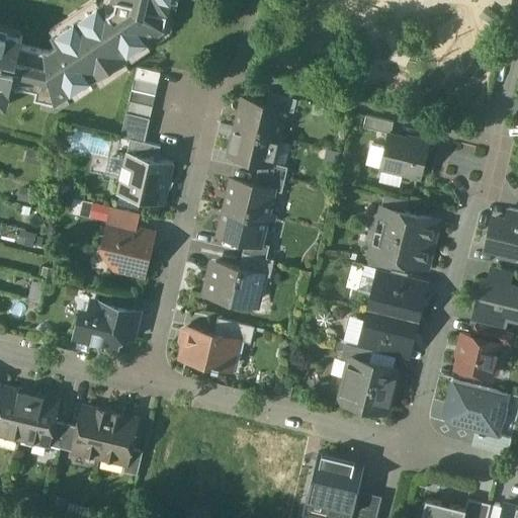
[(0,0),(0,105),(7,107),(12,86),(36,91),(34,99),(55,104),(50,53),(21,46),(23,38),(0,32),(0,0)]
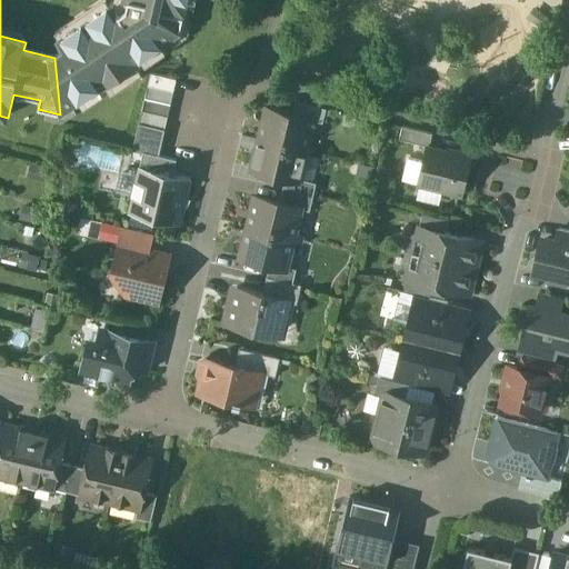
[(113,2),(57,41),(63,51),(55,58),(60,115),(103,86),(105,88),(139,65),(138,61),(180,33),(183,18),(159,12),(160,8),(185,13),(187,0),(128,0),(127,9),(120,13),(113,2)]
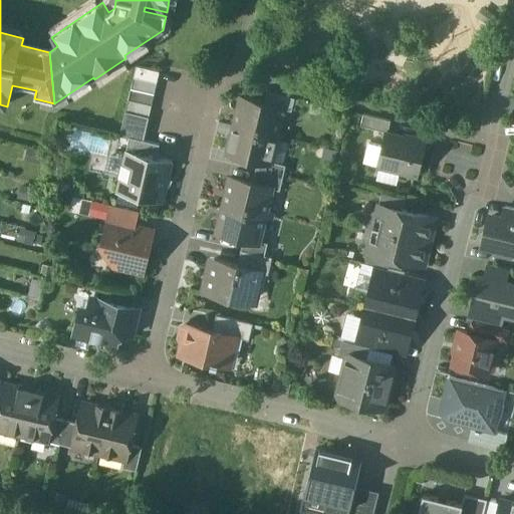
[(135,78),(132,89),(155,94),(158,83),(135,78)]
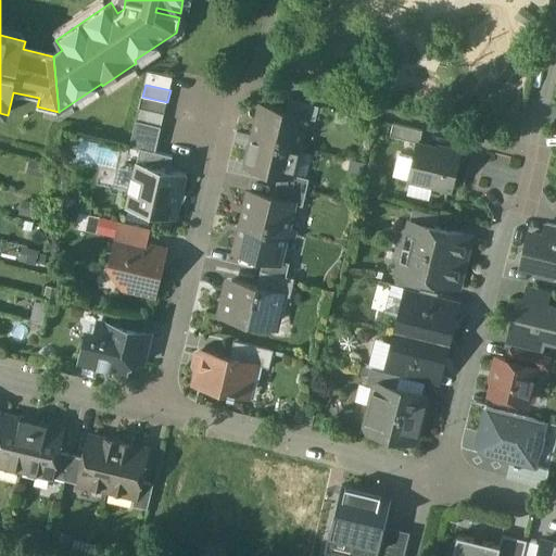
[(142,97),(139,109),(164,114),(167,102),(142,97)]
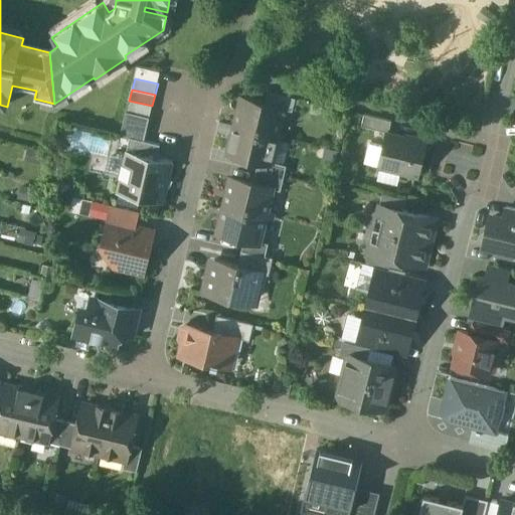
[(296,99),(269,93),(266,104),(284,109),(284,110),(293,112),(296,99)]
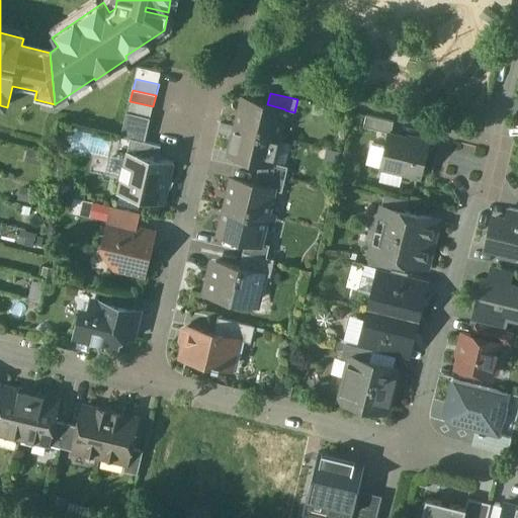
[(267,104),(243,99),(236,126),(279,137),(285,110),(285,109),(267,104)]
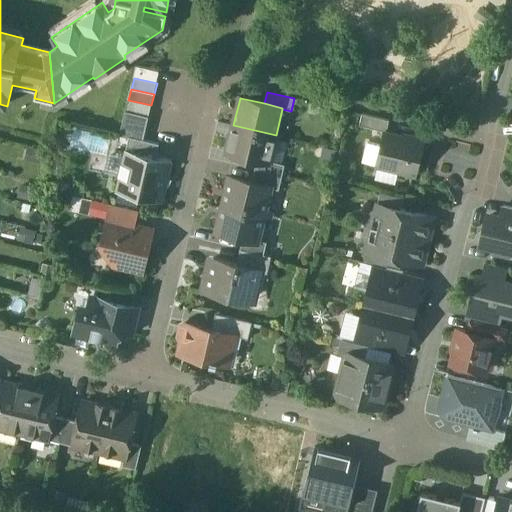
[(151,105),(128,100),(125,111),(149,117),(151,105)]
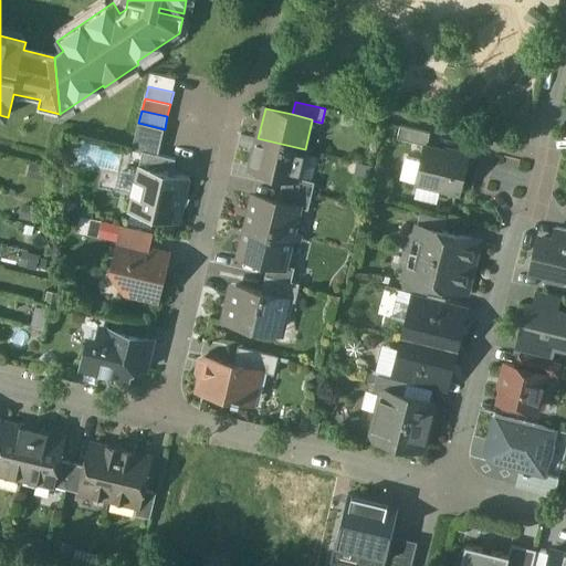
[(165,129),(138,123),(133,149),(143,153),(143,152),(158,155),(165,129)]
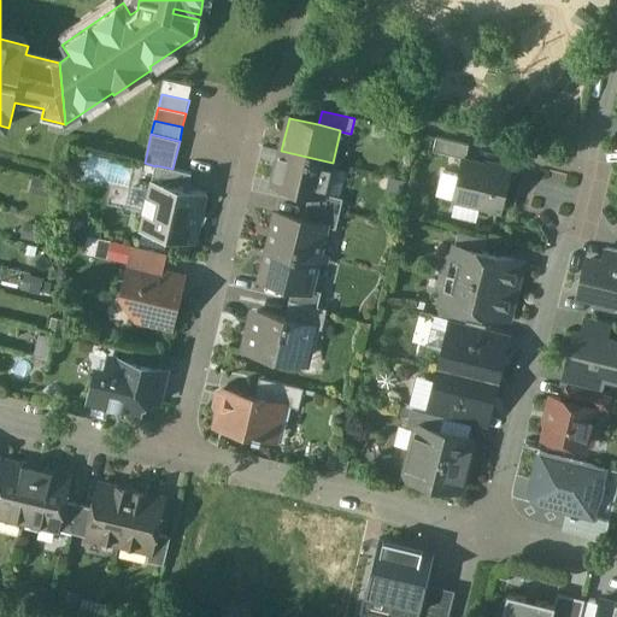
[(469,146),(436,137),(434,152),(466,159),(469,146)]
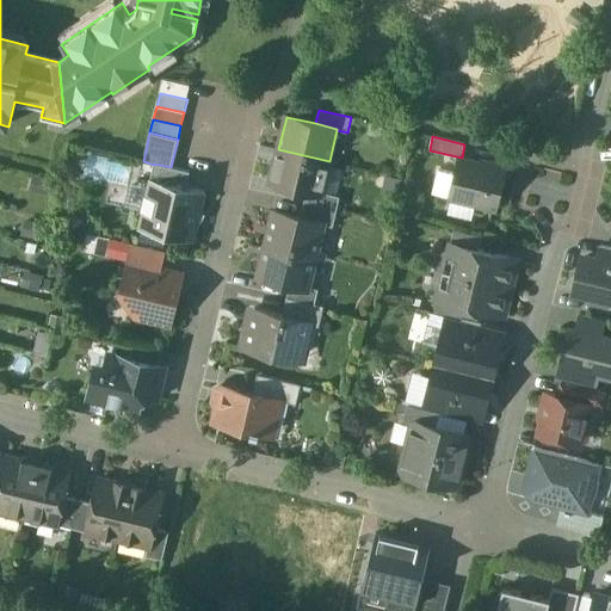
[(329,161),(278,149),(271,181),(307,190),(321,193),(322,192),(329,161)]
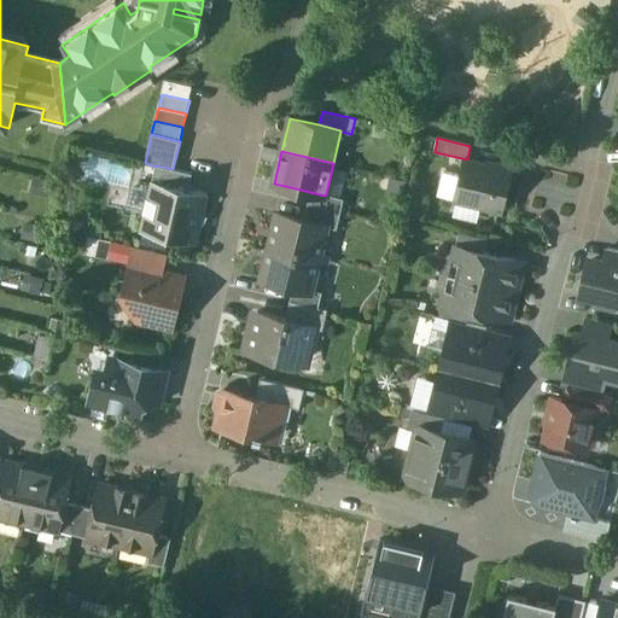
[(509,170),(490,167),(490,168),(466,163),(462,178),(458,200),(482,207),(500,211),(509,170)]
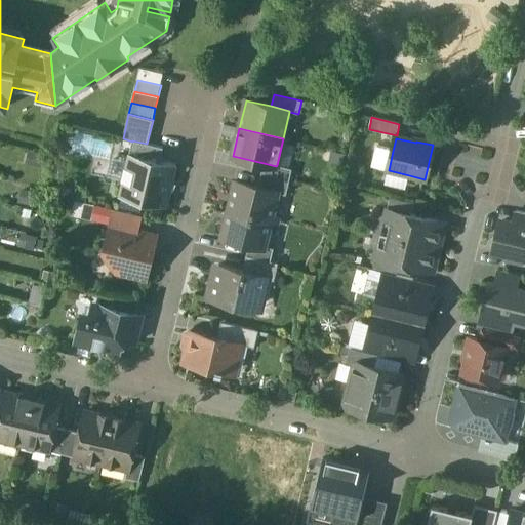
[(147,144),(132,140),(132,142),(129,154),(160,161),(163,148),(147,144)]
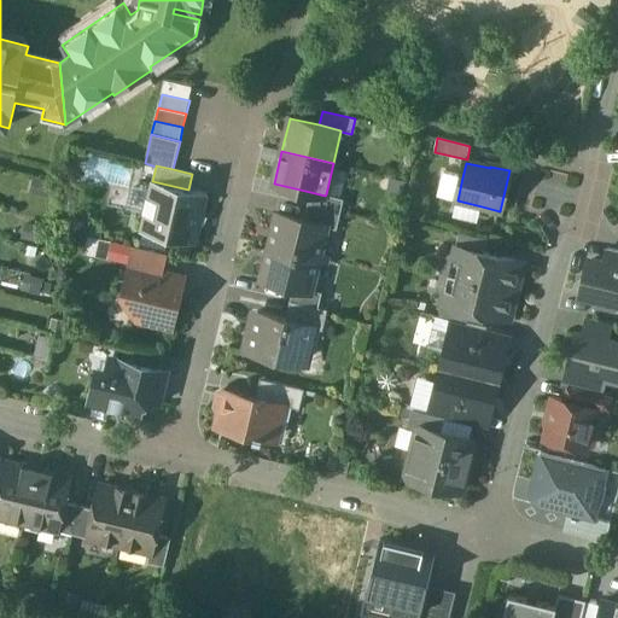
[(462,178),(444,173),(438,196),(458,200),(462,178)]
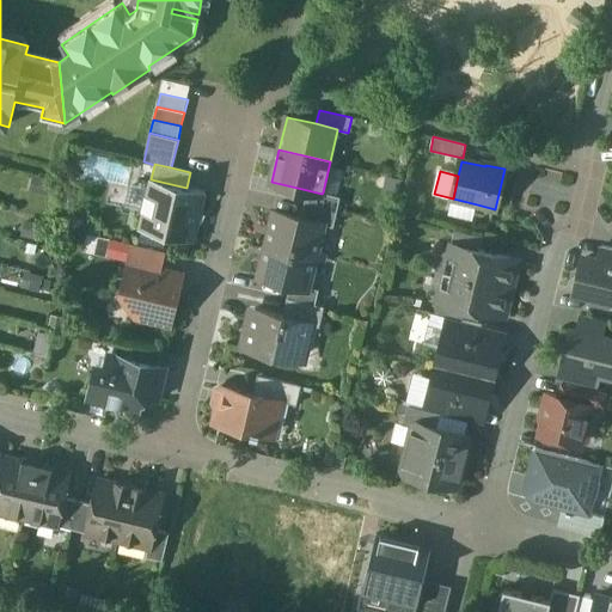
[(187,188),(151,179),(140,230),(194,242),(206,193),(187,188)]
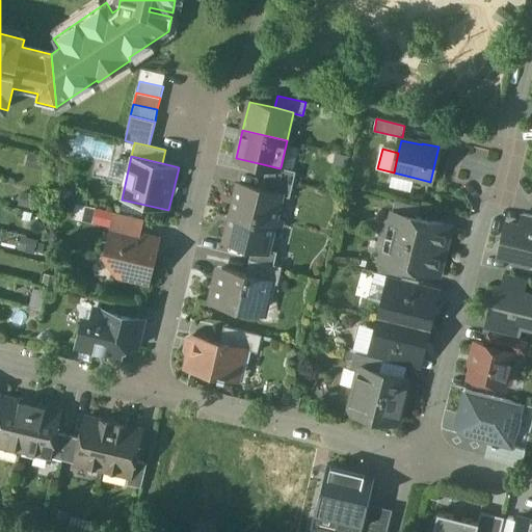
[(280,168),(267,165),(265,178),(293,185),(296,171),(281,167),(280,168)]
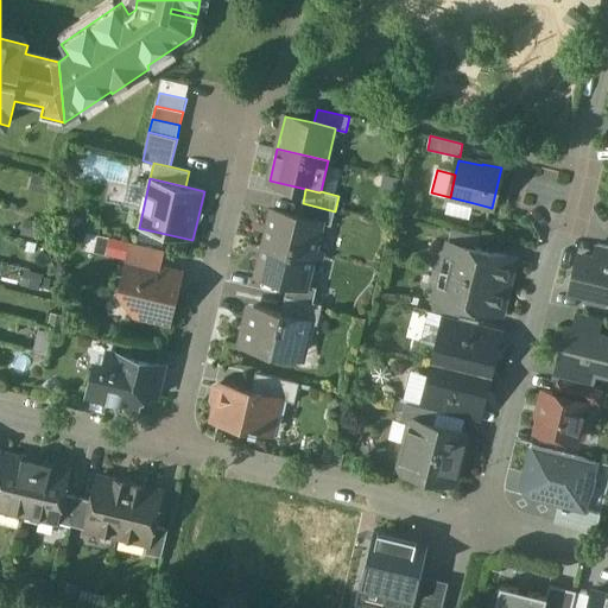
[(474,203),(450,197),(447,213),(470,217),(474,203)]
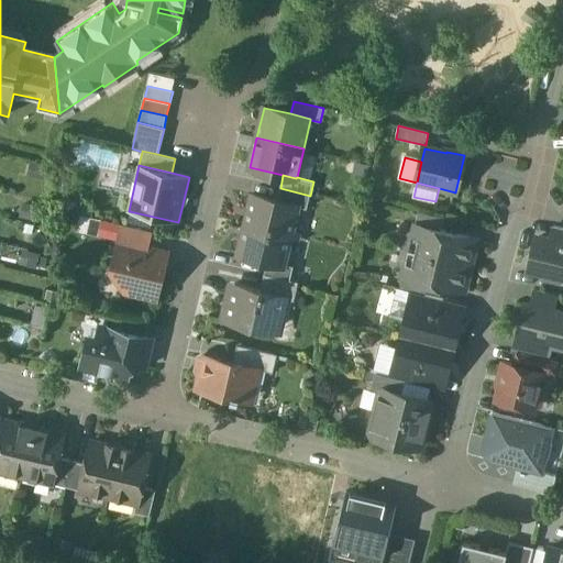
[(279,192),(254,186),(246,216),(294,227),(300,198),(300,197),(279,192)]
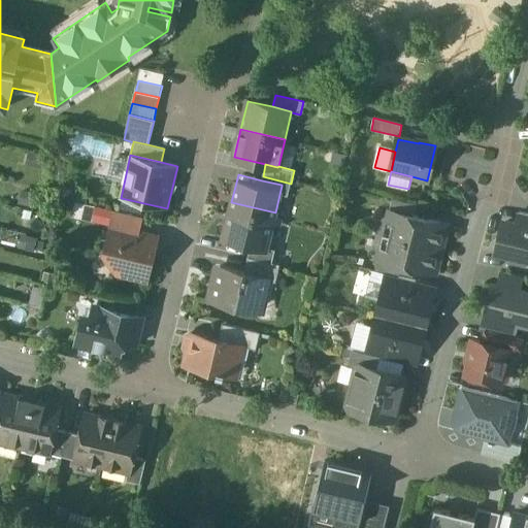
[(291,184),(263,176),(262,180),(282,185),(282,186),(288,196),(291,184)]
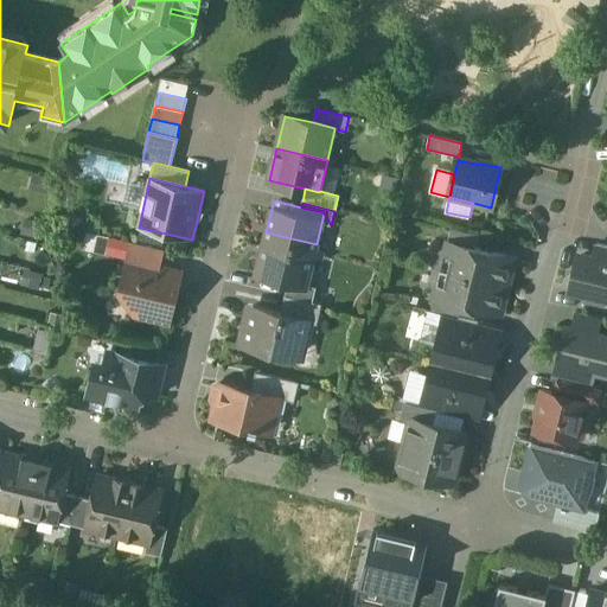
[(479,235),(452,229),(448,242),(449,242),(475,249),(479,235)]
